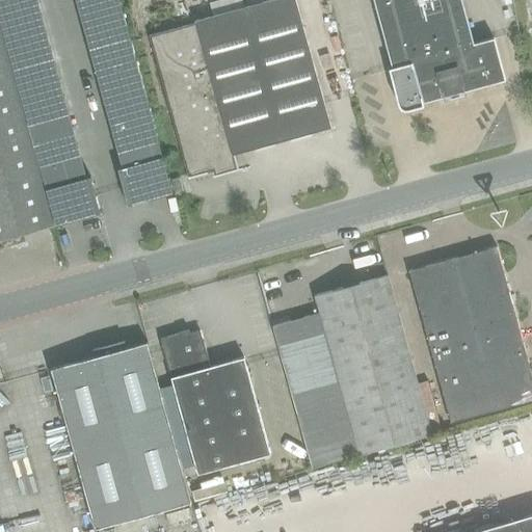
[(36,0),(0,0),(0,12),(38,2),(36,0)]
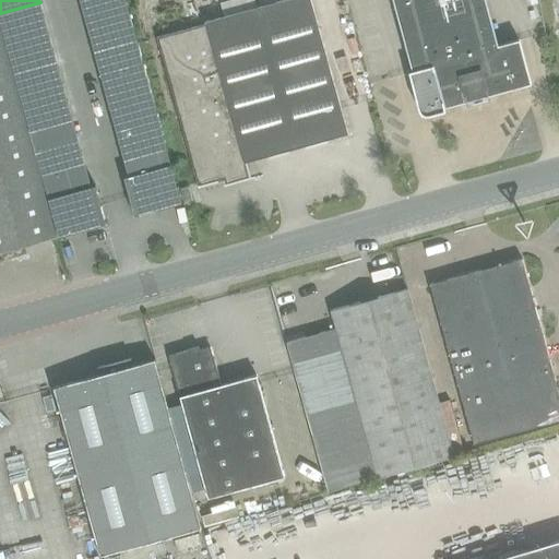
[(79,0),(82,9),(113,0),(79,0)]
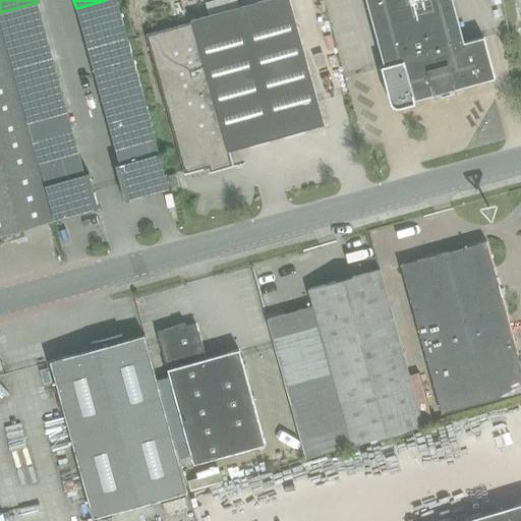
[(116,0),(105,0),(76,8),(80,24),(120,12),(116,0)]
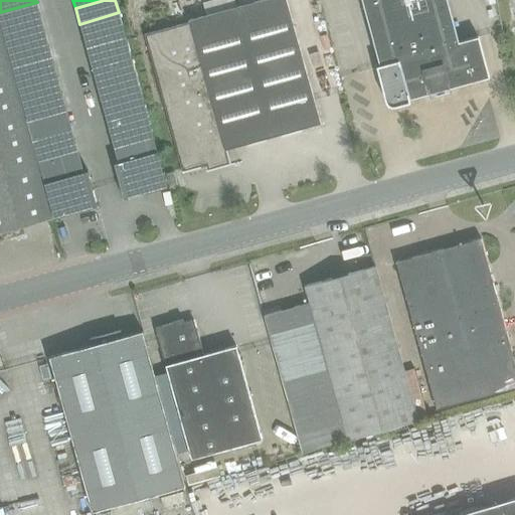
[(225,150),(299,130),(321,124),(314,100),(286,0),(264,0),(189,20),(189,22),(145,35),(183,173),(207,167),(206,165),(223,160),(221,154),(226,152),(225,150)]
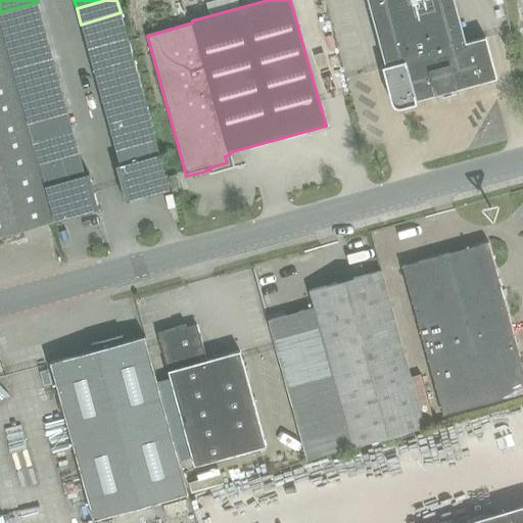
[(367,0),(385,67),(382,68),(391,103),(393,106),(397,109),(401,109),(417,104),(416,101),(496,80),(485,38),(466,43),(454,0),(367,0)]
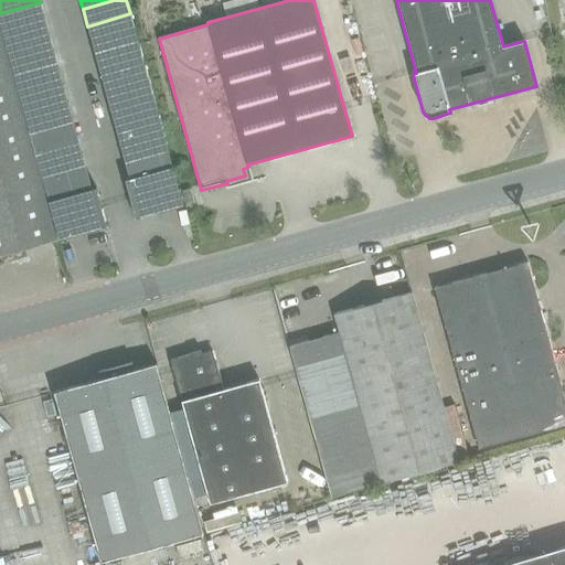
[(41,2),(0,13),(0,24),(2,31),(45,19),(41,2)]
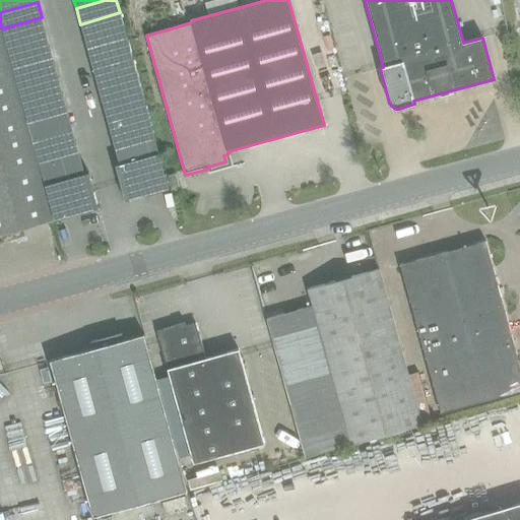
[(120,12),(80,24),(84,40),(124,28),(120,12)]
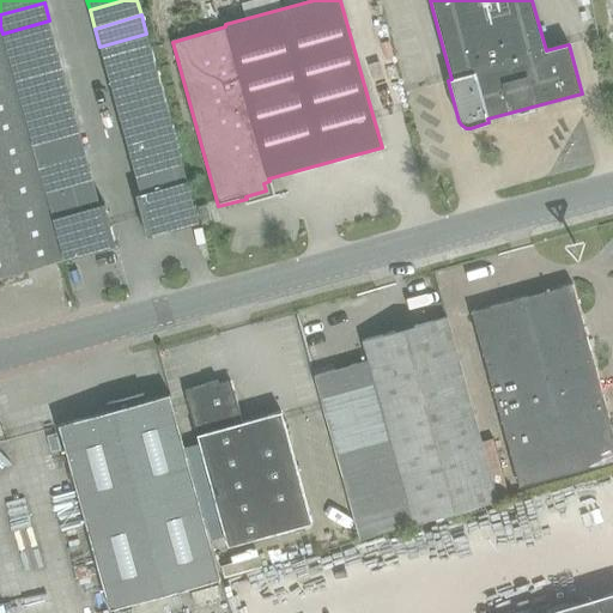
[(49,20),(2,34),(7,53),(54,40),(49,20)]
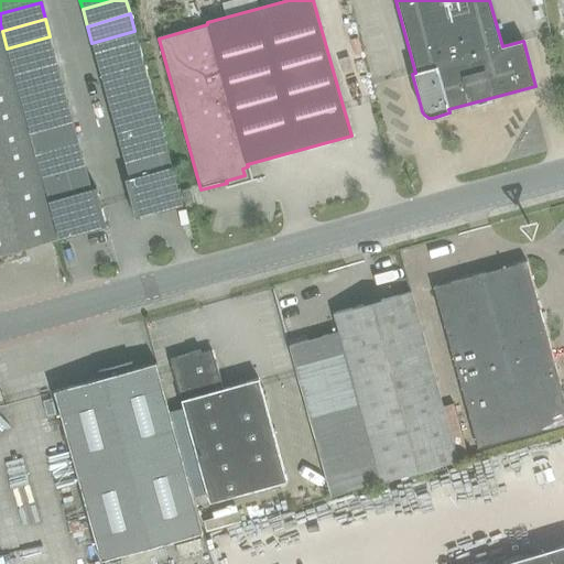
[(0,256),(24,249),(38,246),(57,240),(0,30),(0,256)]
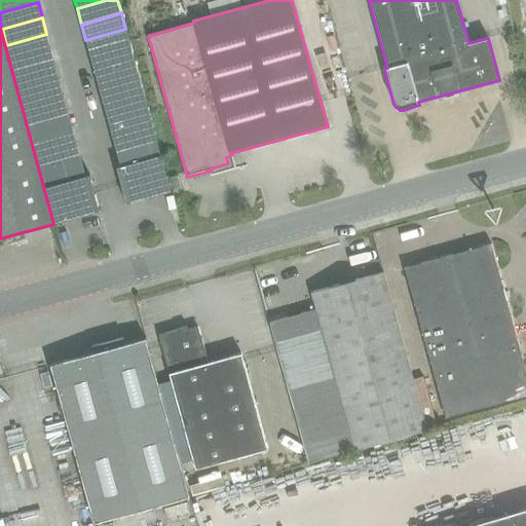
[(125,29),(85,40),(89,55),(129,44),(125,29)]
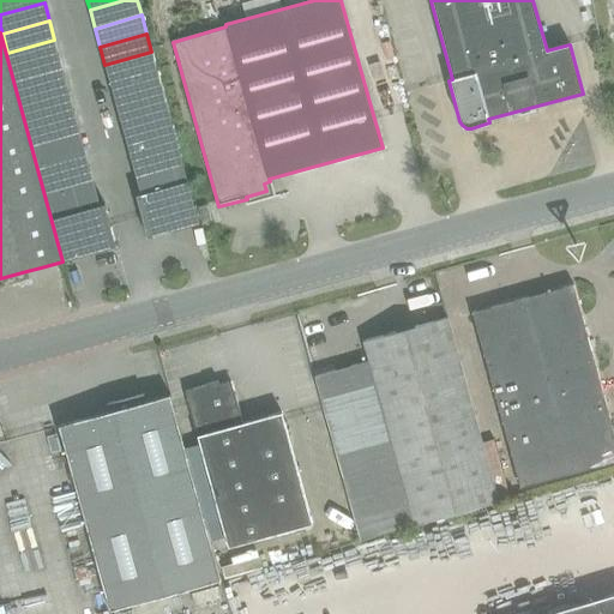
[(54,40),(7,53),(12,71),(59,58),(54,40)]
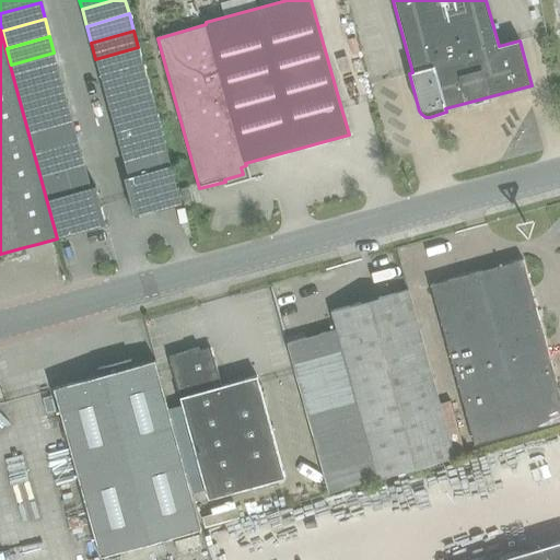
[(138,47),(95,59),(101,77),(143,65),(138,47)]
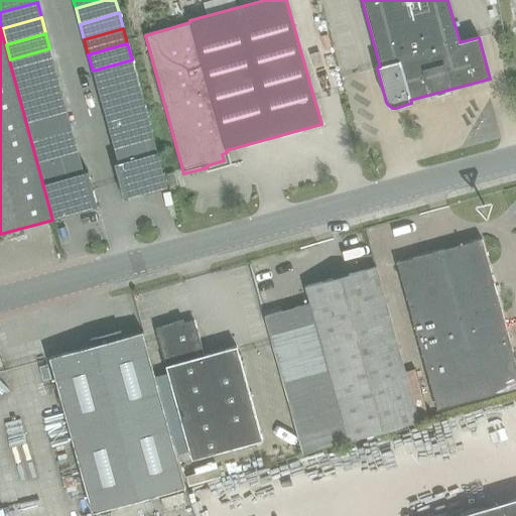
[(49,48),(10,59),(14,76),(54,65),(49,48)]
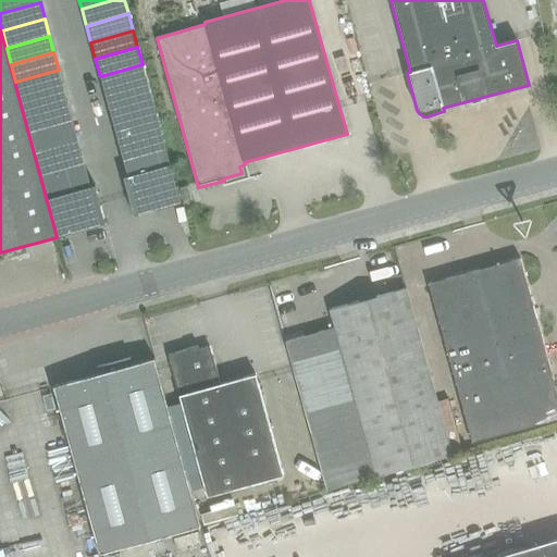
[(143,64),(100,76),(104,93),(147,81),(143,64)]
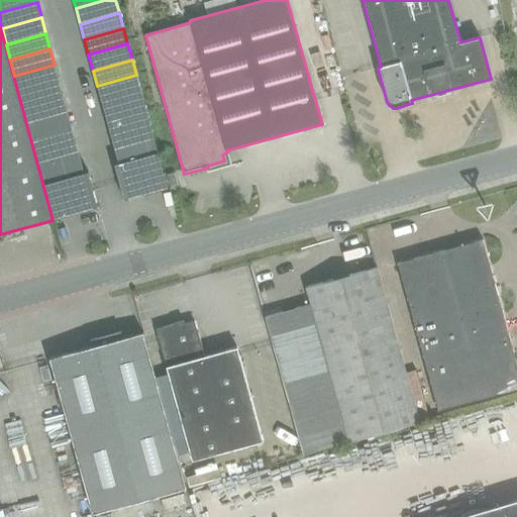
[(55,65),(14,76),(19,91),(59,80),(55,65)]
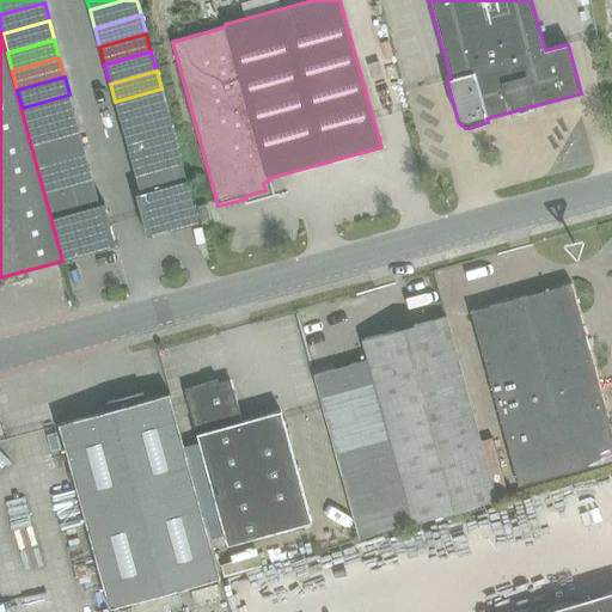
[(161,89),(115,102),(120,121),(166,108),(161,89)]
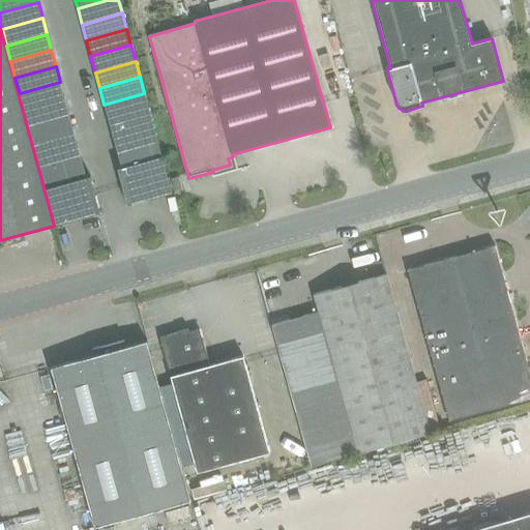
[(60,82),(20,93),(24,110),(64,98),(60,82)]
